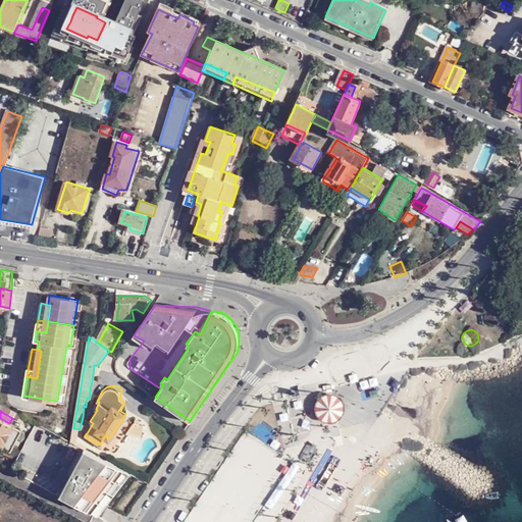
[(136,420),(125,414),(109,438),(105,435),(100,445),(111,451),(113,452),(114,452),(115,452),(116,451),(117,450),(136,420)]
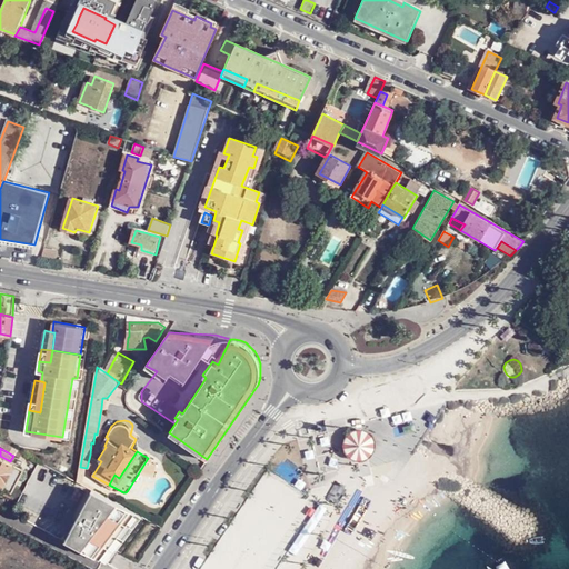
[(90,455),(87,468),(95,472),(101,461),(98,459),(90,455)]
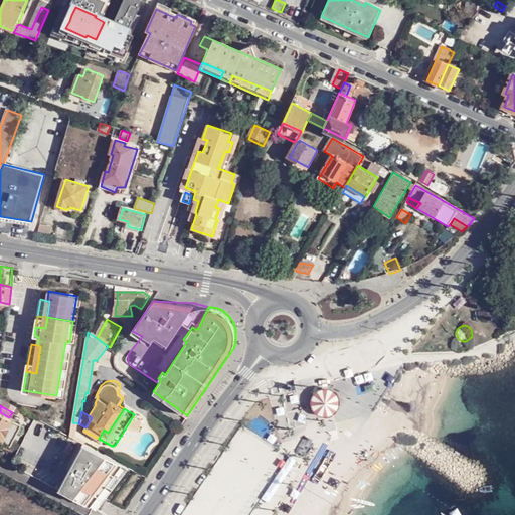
[(0,412),(0,438),(12,444),(21,423),(9,417),(0,412)]
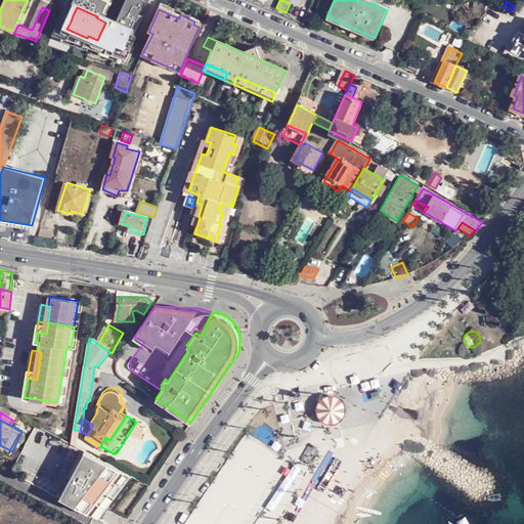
[(147,429),(135,426),(133,433),(145,436),(147,429)]
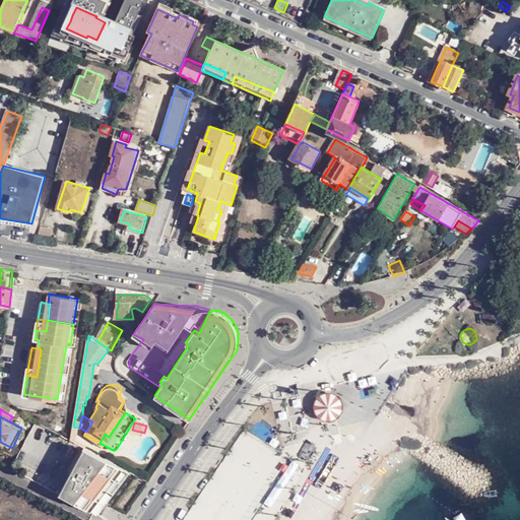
[(73,427),(70,440),(71,440),(76,443),(79,428),(73,427)]
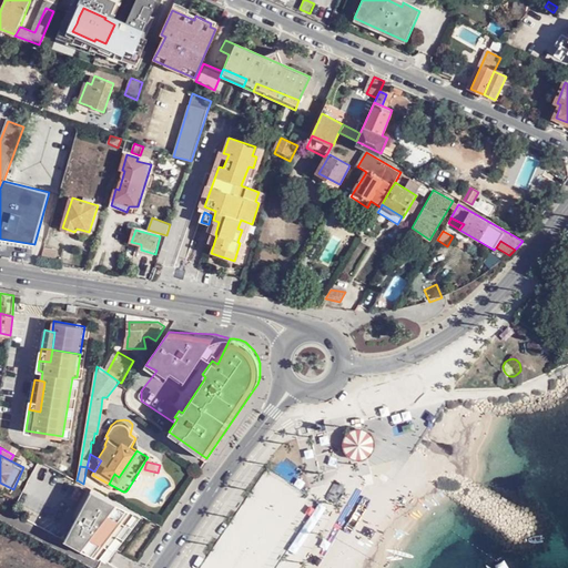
[(94,489),(87,503),(91,505),(98,492),(94,489)]
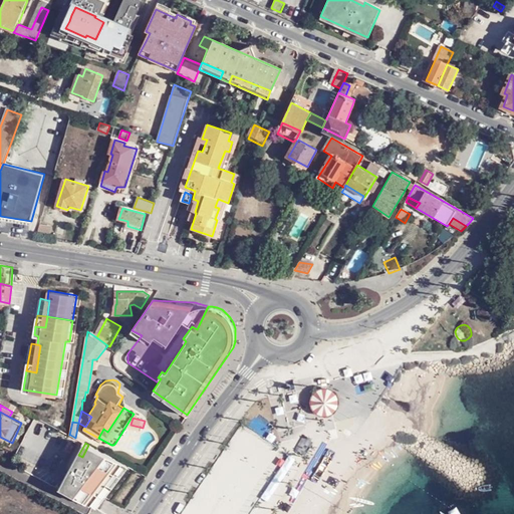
[(60,488),(97,508),(105,498),(97,494),(119,462),(88,445),(82,457),(78,455),(60,488)]
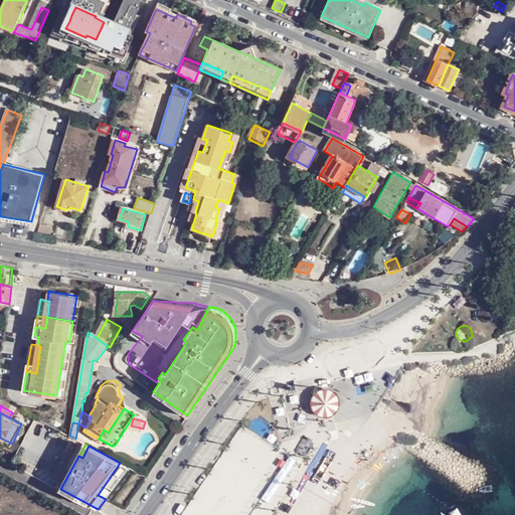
[(98,495),(106,499),(129,468),(120,463),(98,495)]
